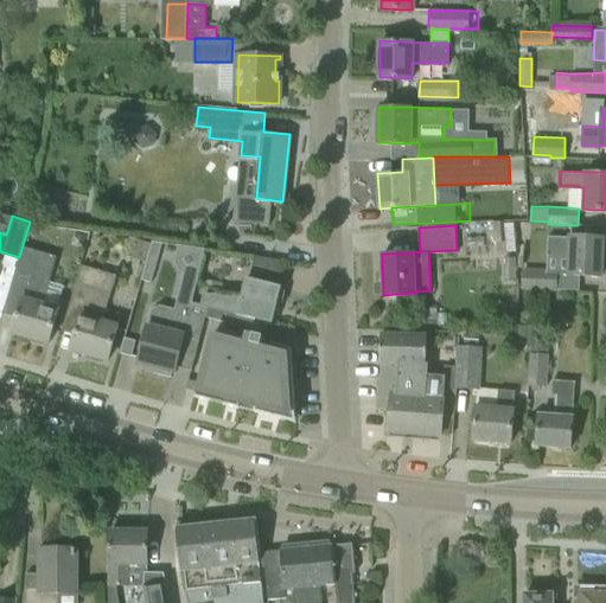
[(548,236),(547,254),(569,255),(568,274),(579,274),(601,275),(601,273),(605,273),(605,256),(603,256),(603,237),(592,237),(592,226),(578,225),(572,225),(572,236),(571,236),(571,237),(548,236)]
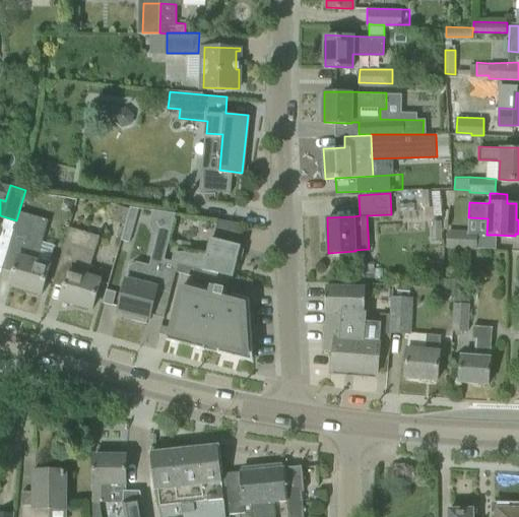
[(128,238),(136,206),(129,204),(120,236),(128,238)]
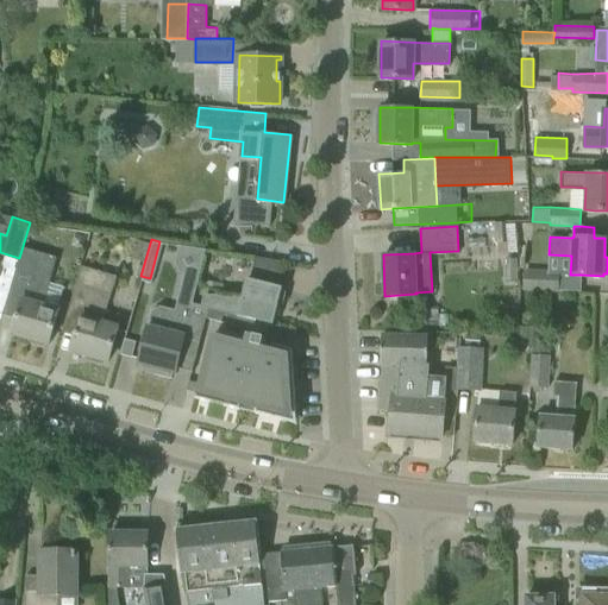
[(55,320),(60,306),(44,302),(58,253),(24,244),(17,268),(11,285),(12,287),(7,302),(20,306),(17,319),(12,333),(49,344),(55,320)]
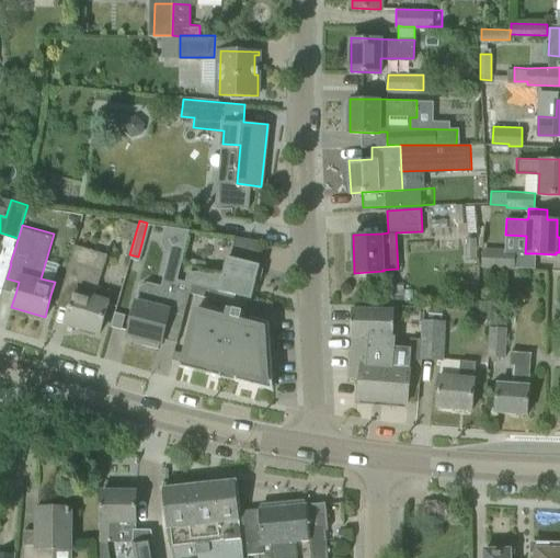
[(185,279),(191,280),(219,287),(219,289),(248,296),(248,297),(252,298),(260,264),(256,263),(262,240),(236,236),(230,257),(227,257),(224,271),(187,271),(185,279)]
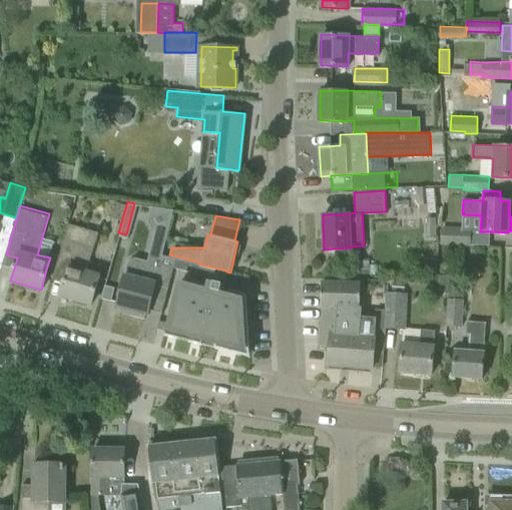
[(60,295),(91,304),(96,285),(99,275),(86,271),(97,231),(69,222),(55,269),(57,269),(58,266),(68,269),(60,295)]
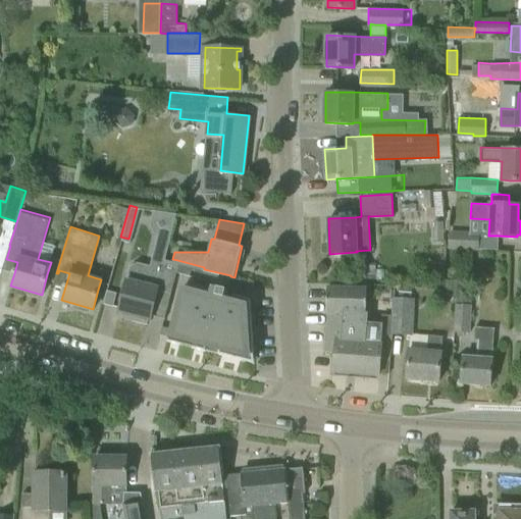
[(172,288),(176,271),(175,271),(177,260),(172,259),(165,257),(170,236),(158,232),(150,265),(138,262),(131,266),(123,291),(119,311),(134,314),(132,319),(147,323),(149,318),(151,318),(154,306),(167,309),(172,289),(172,288)]
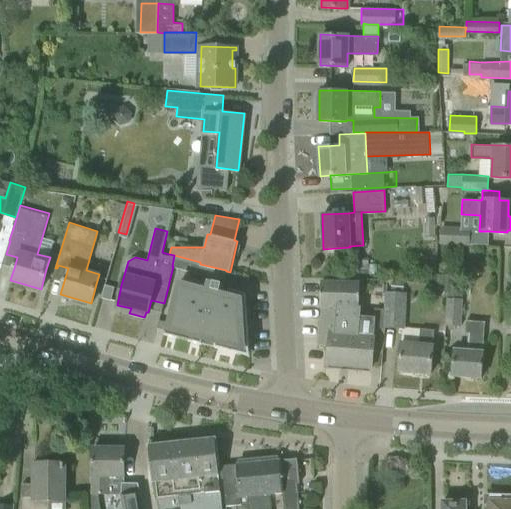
[(440,228),(440,243),(468,244),(468,243),(488,244),(488,231),(479,231),(468,230),(468,229),(440,228)]
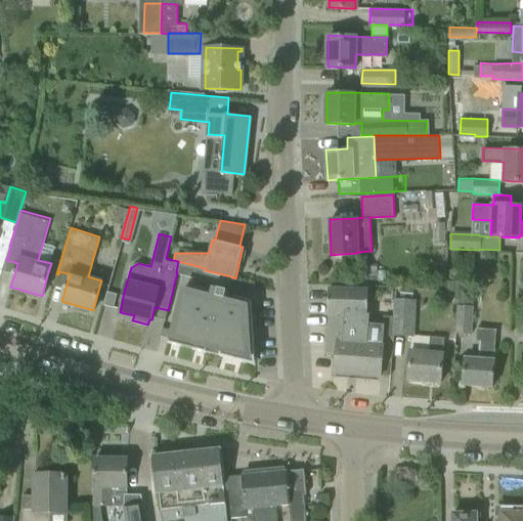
[(229,286),(231,277),(231,276),(205,270),(205,268),(178,261),(176,272),(177,272),(229,286)]
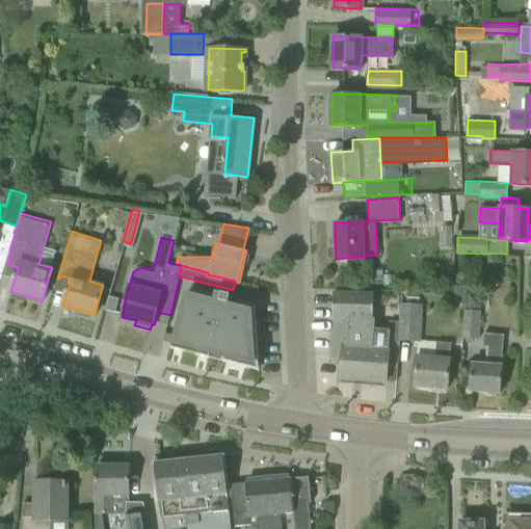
[(382,265),(371,266),(371,276),(382,276),(382,265)]
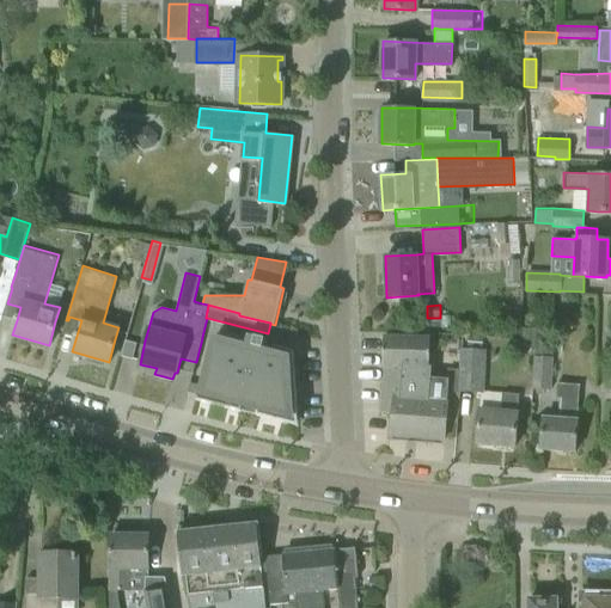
[(494,325),(493,336),(511,336),(511,326),(494,325)]
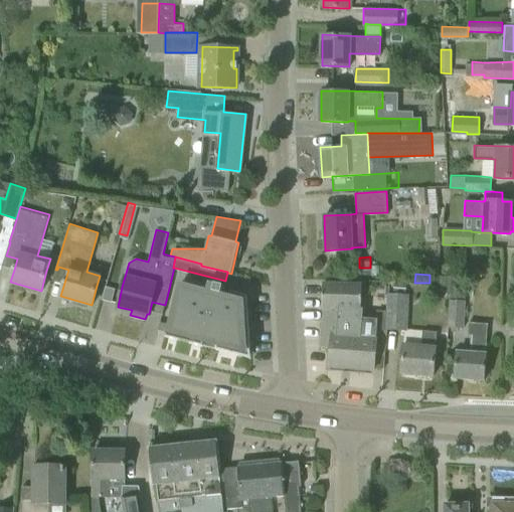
[(394,282),(393,291),(405,291),(406,283),(394,282)]
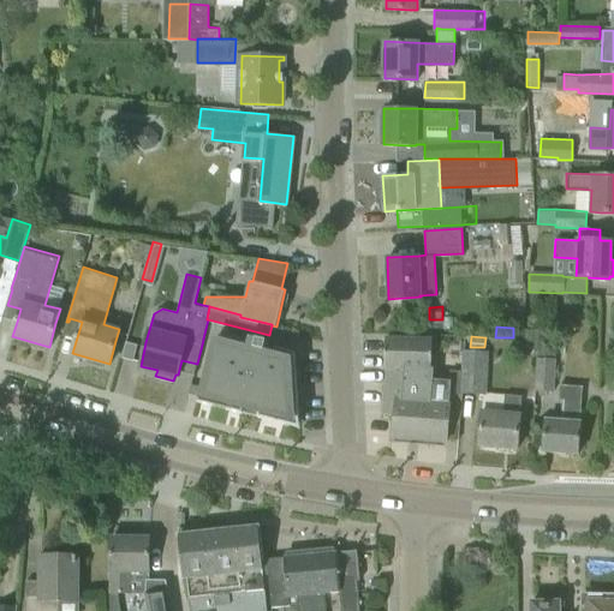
[(448,417),(451,382),(434,381),(434,379),(433,379),(433,367),(430,367),(433,337),(429,337),(410,337),(386,337),(385,367),(387,367),(383,414),(395,415),(394,436),(395,436),(395,435),(445,439),(445,441),(446,441),(448,417)]
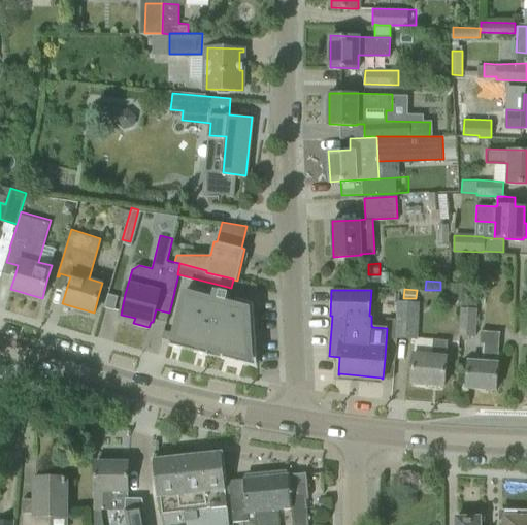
[(221,357),(245,363),(246,357),(256,356),(253,302),(236,298),(233,307),(182,294),(169,343),(208,354),(209,349),(223,352),(221,357)]
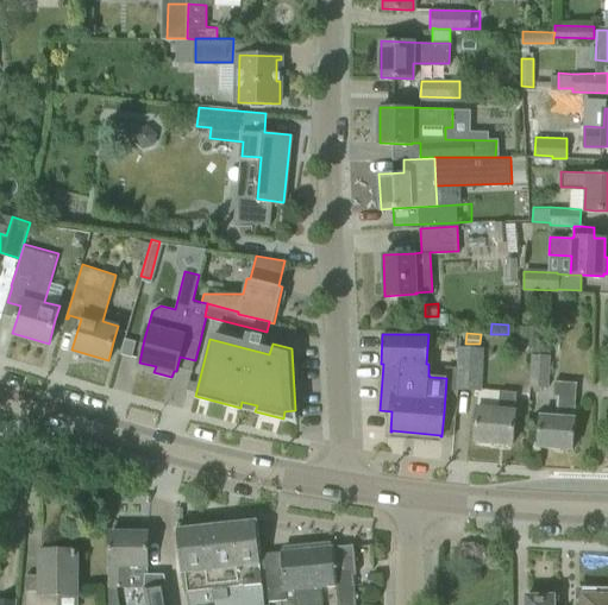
[(531,386),(546,388),(549,354),(550,344),(533,341),(533,353),(531,386)]
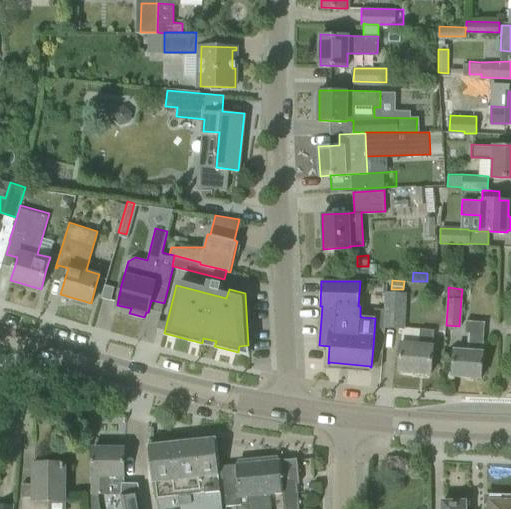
[(384,326),(403,326),(405,293),(386,292),(384,326)]
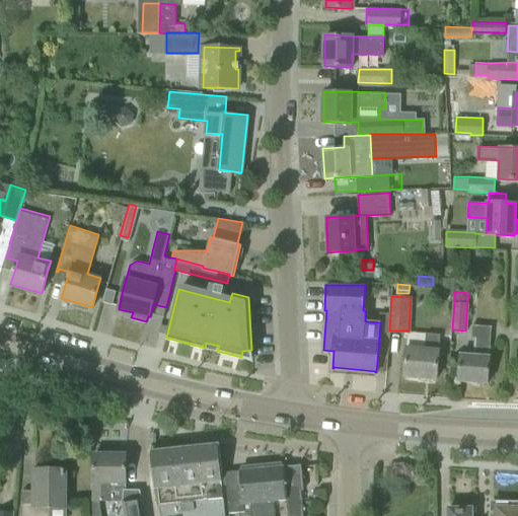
[(471,338),(475,338),(474,355),(460,354),(460,360),(458,380),(488,382),(492,325),(472,323),(471,338)]
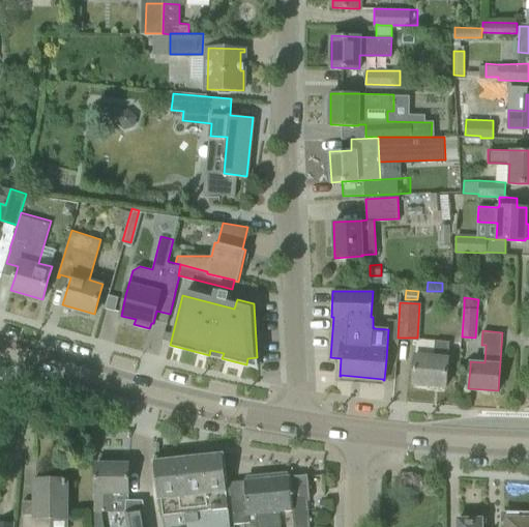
[(413,383),(446,386),(447,366),(449,341),(416,339),(415,353),(413,383)]
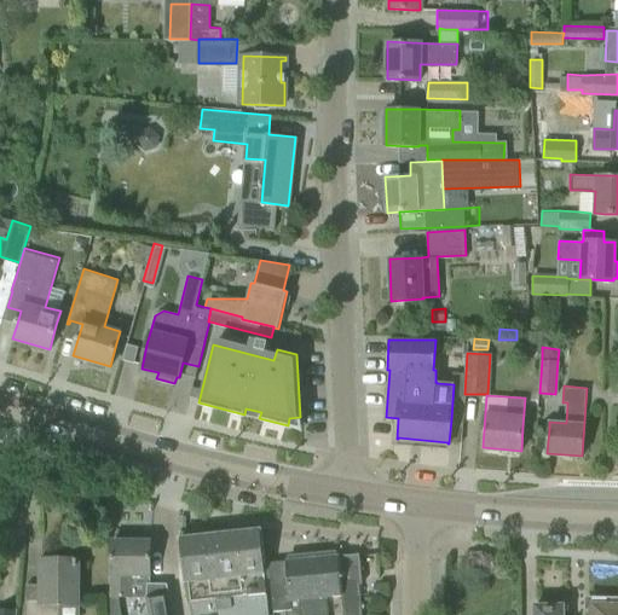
[(269,614),(265,570),(261,529),(179,538),(185,584),(188,582),(192,614),(269,614)]
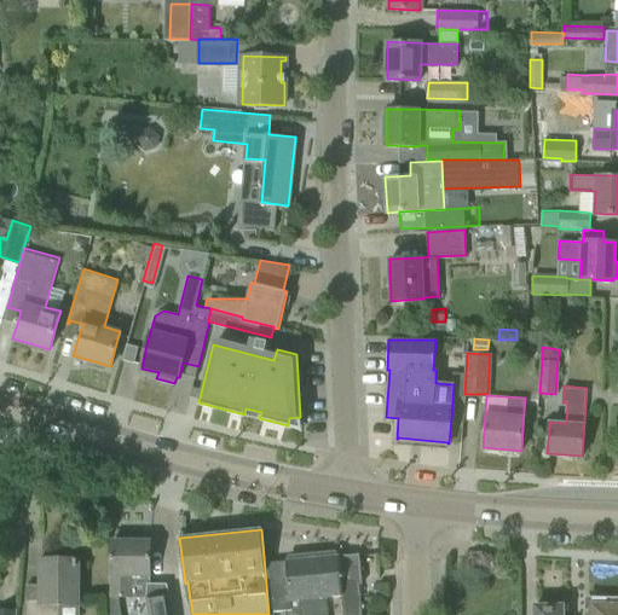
[(111,595),(145,596),(149,596),(149,590),(149,574),(150,574),(150,540),(111,540),(111,595)]
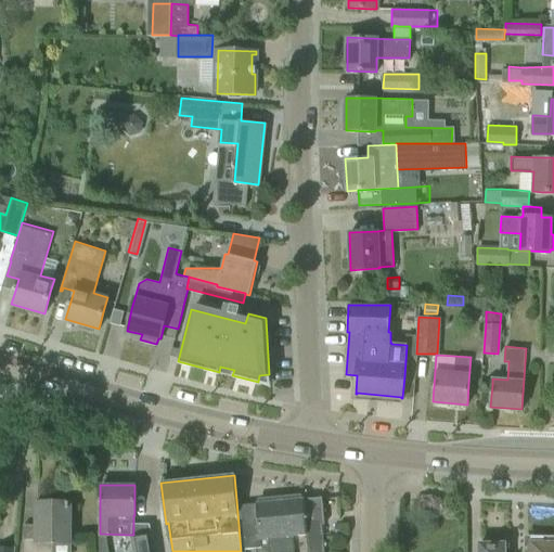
[(322,497),(241,504),(242,511),(245,548),(257,547),(257,551),(294,551),(292,533),(307,531),(308,551),(324,551),(322,524),(324,523),(322,497)]
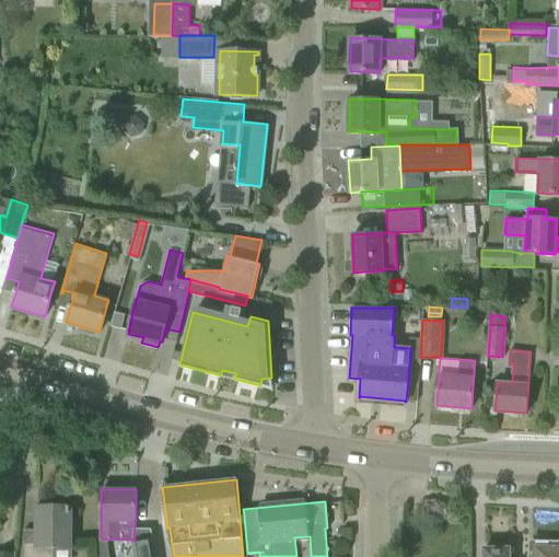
[(26,538),(24,538),(23,556),(71,556),(71,547),(70,547),(70,506),(67,506),(67,509),(56,509),(56,506),(53,506),(53,509),(41,509),(42,506),(37,506),(37,529),(37,541),(26,541),(26,538)]
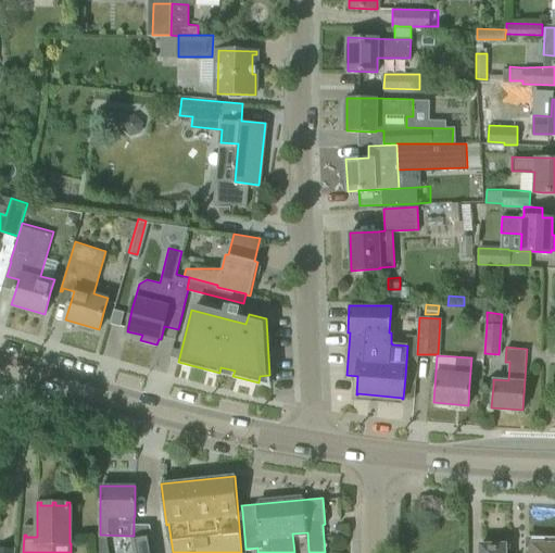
[(134,536),(130,536),(133,552),(109,552),(109,551),(98,552),(151,552),(152,530),(134,530),(134,536)]
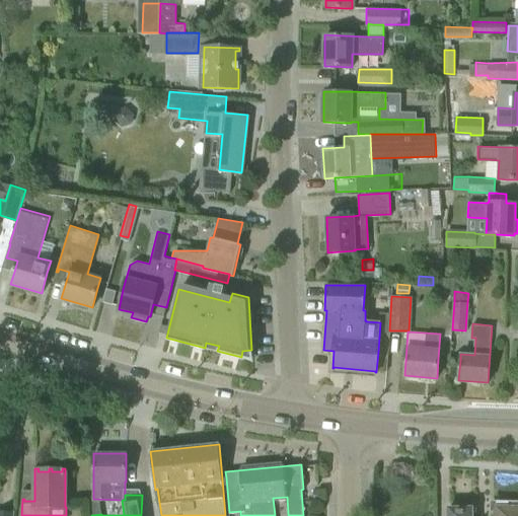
[(517,506),(497,507),(496,515),(517,515),(517,506)]
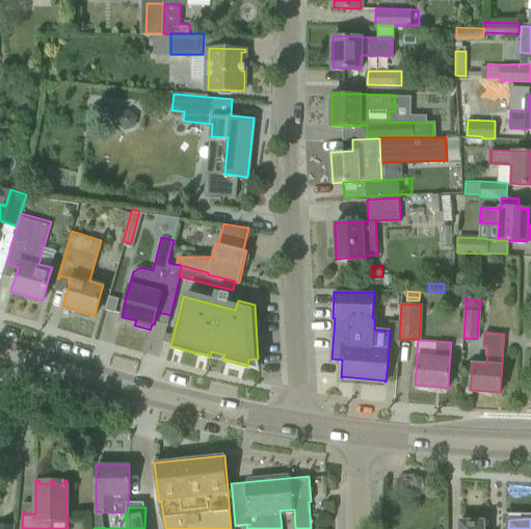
[(459,520),(458,528),(483,528),(484,520),(459,520)]
